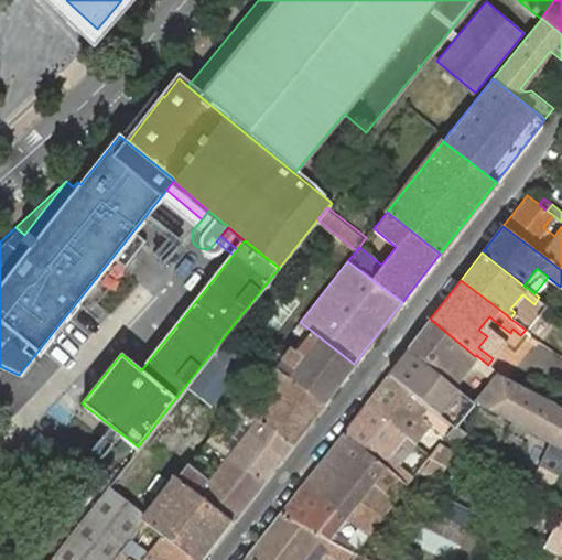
[(478,330),(487,336),(497,323),(489,316),(478,330)]
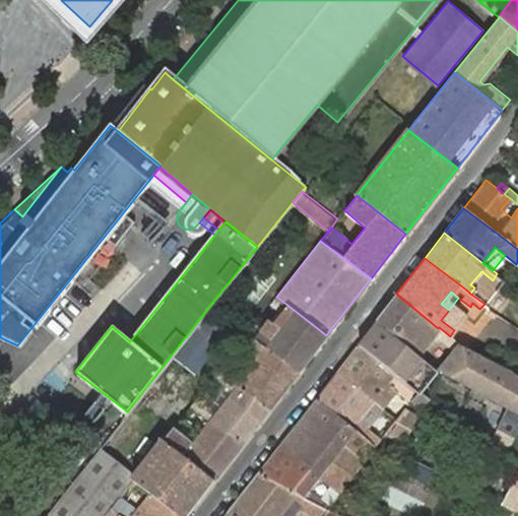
[(377,320),(417,353),(435,332),(446,341),(450,336),(439,327),(438,328),(396,294),(377,320)]
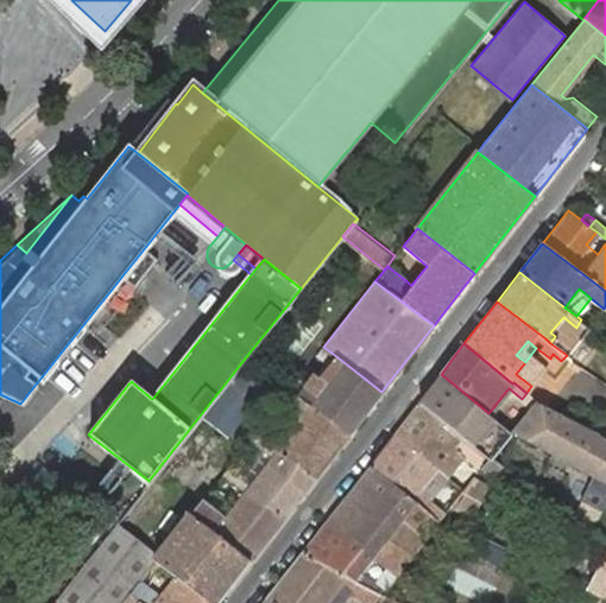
[(348,435),(382,392),(338,357),(323,347),(321,344),(316,353),(326,360),(313,378),(308,383),(297,375),(288,387),(310,404),(348,435)]
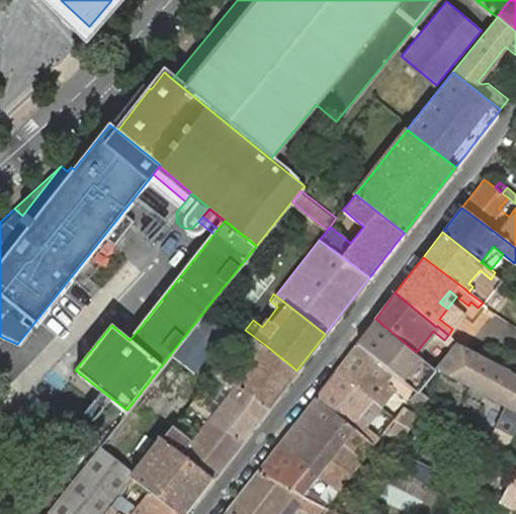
[(414,389),(433,365),(416,352),(375,319),(356,342),(414,389)]
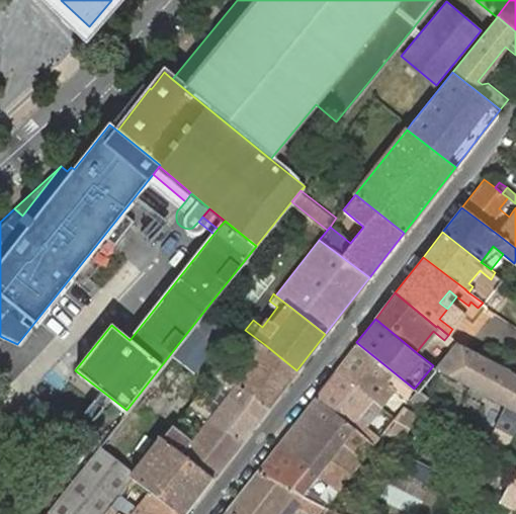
[(268,407),(296,370),(264,344),(245,330),(236,342),(246,350),(236,365),(225,356),(218,366),(236,380),(268,407)]
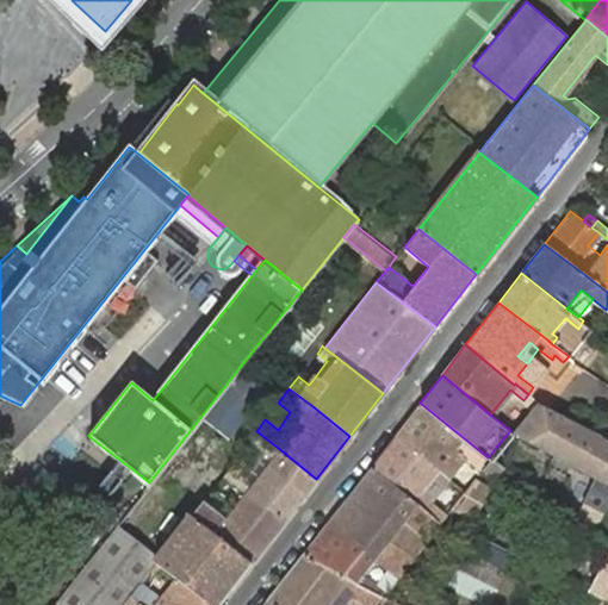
[(531,406),(535,399),(528,394),(523,400),(531,406)]
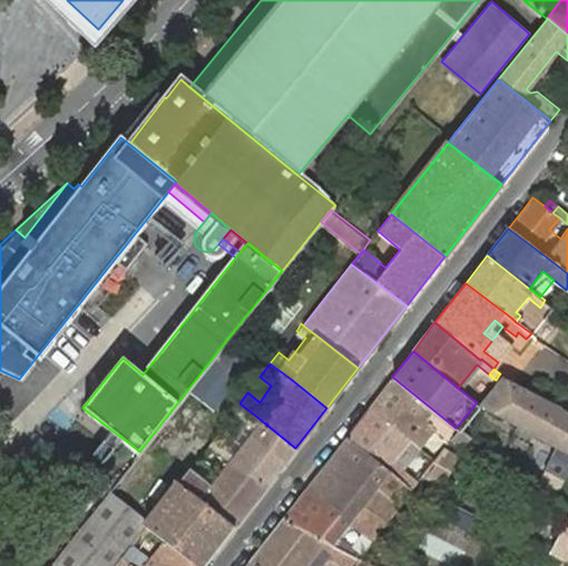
[(567,469),(567,409),(500,373),(496,380),(478,402),(552,446),(541,466),(564,478),(567,469)]
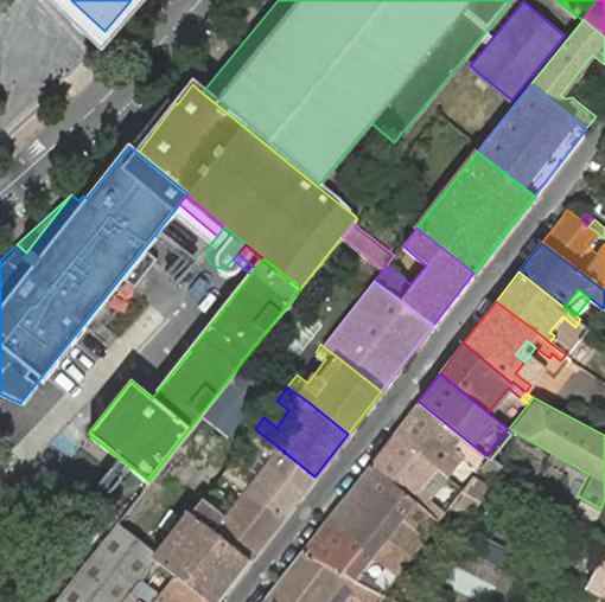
[(477,465),(479,462),(485,455),(418,401),(393,433),(435,466),(445,474),(462,453),(477,465)]
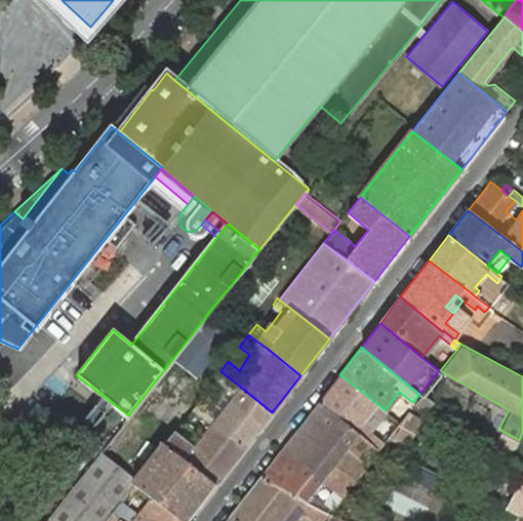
[(243,447),(272,412),(239,386),(220,371),(215,377),(234,392),(220,409),(202,394),(192,408),(210,423),(243,447)]
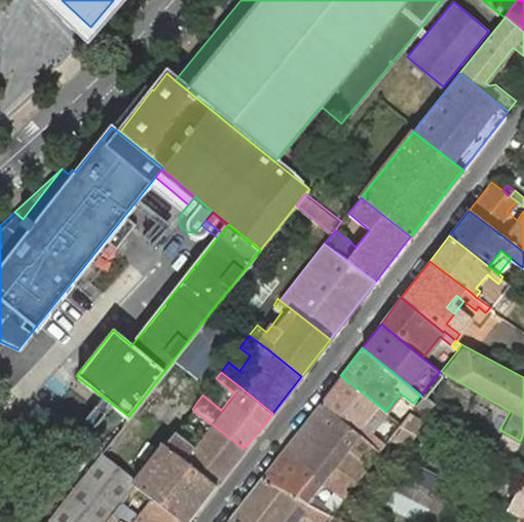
[(378,449),(382,444),(383,442),(370,431),(361,423),(377,404),(340,375),(320,401),(360,434),(378,449)]
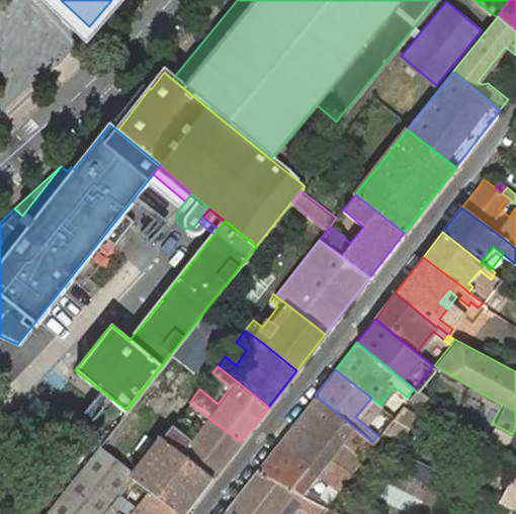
[(338,489),(372,442),(354,427),(315,395),(277,443),(318,474),(333,484),(338,489)]
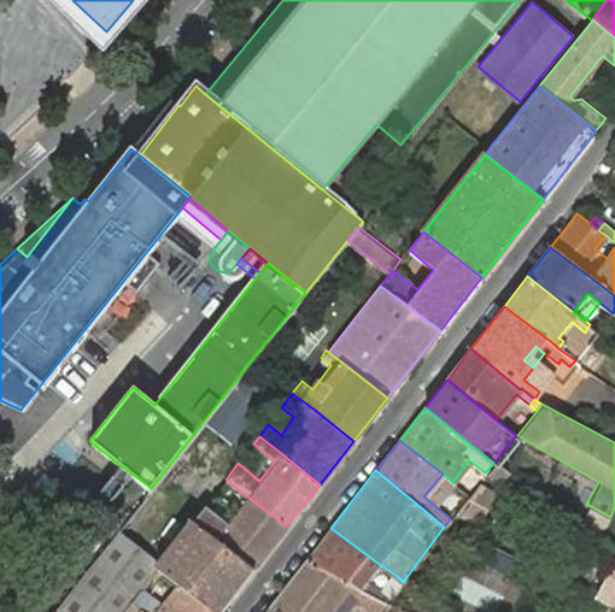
[(423,496),(434,505),(452,482),(443,474),(423,496)]
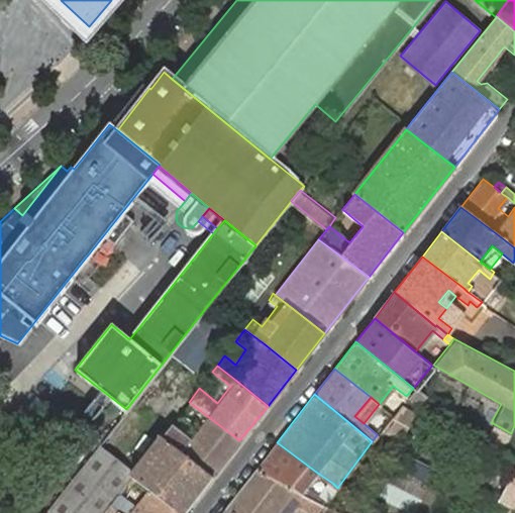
[(392,415),(383,426),(402,436),(414,411),(400,404),(392,415)]
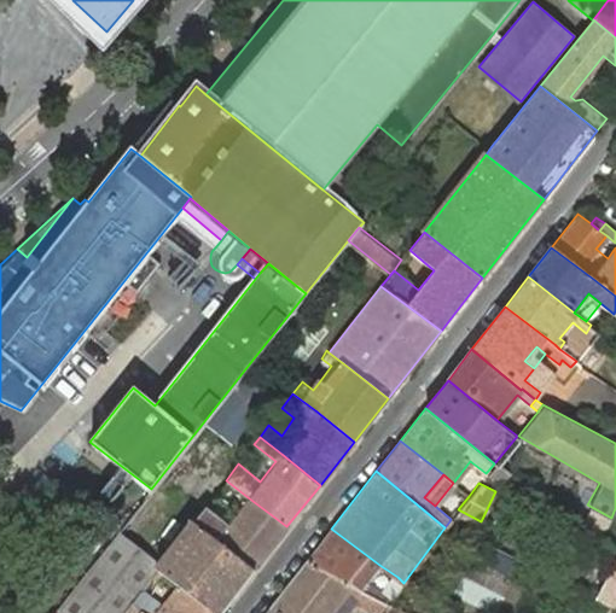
[(253,570),(286,526),(248,497),(221,531),(199,513),(192,521),(253,570)]
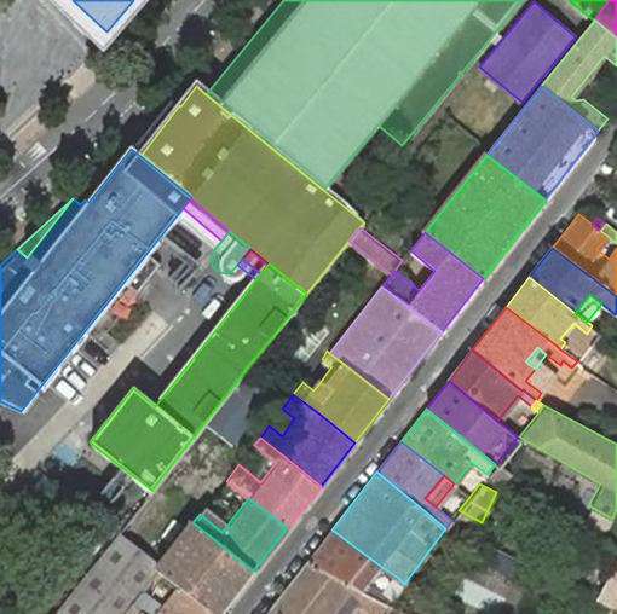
[(214,613),(219,613),(253,571),(192,522),(159,566),(159,567),(159,568),(165,573),(178,585),(214,613)]
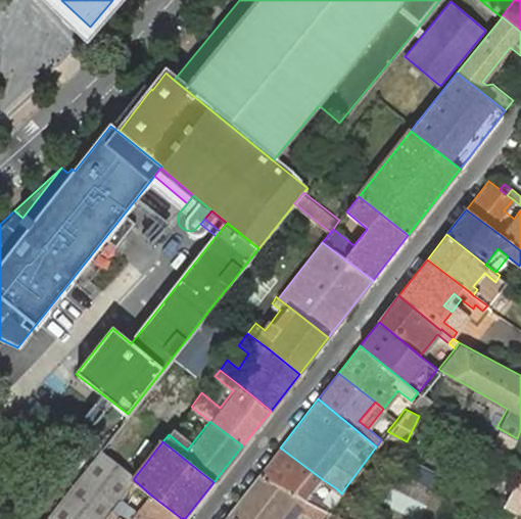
[(304,499),(328,511),(332,505),(310,492),(321,478),(280,447),(258,474),(304,499)]
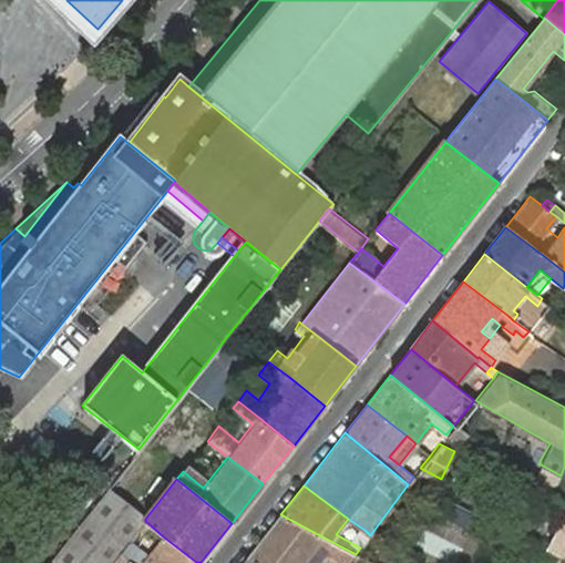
[(145,520),(145,519),(106,490),(106,489),(47,562),(111,562),(120,553),(125,546),(140,526),(145,521),(145,520)]
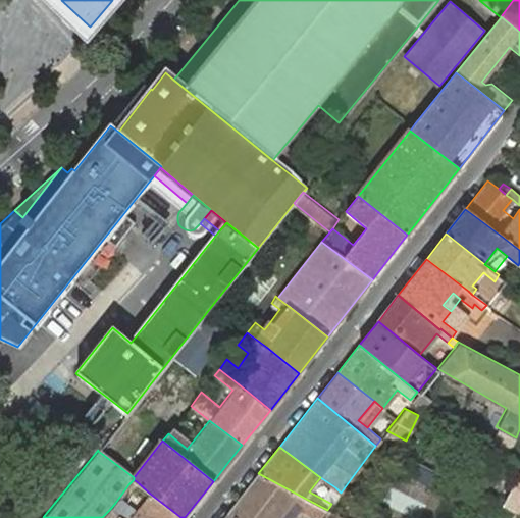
[(409,461),(404,476),(428,484),(433,469),(409,461)]
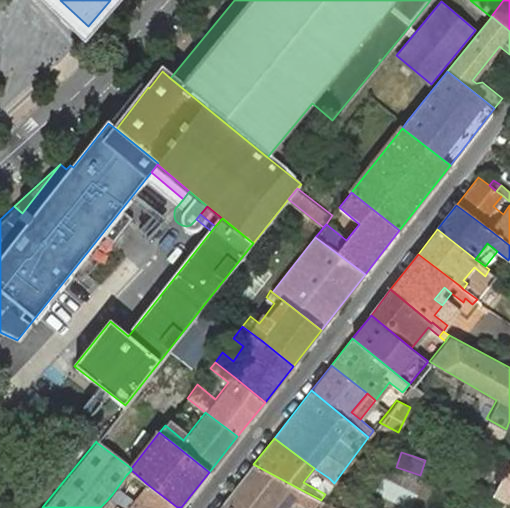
[(491,491),(496,493),(509,467),(509,459),(508,458),(500,472),(499,471),(497,476),(498,477),(491,491)]
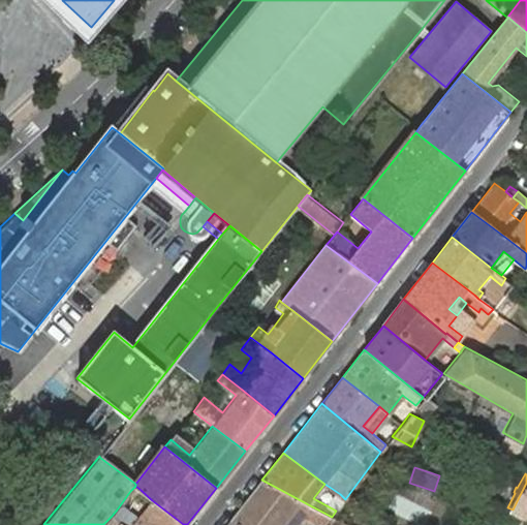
[(238,524),(282,524),(297,506),(305,513),(316,522),(319,518),(328,524),(333,517),(332,517),(308,504),(261,480),(230,520),(238,524)]
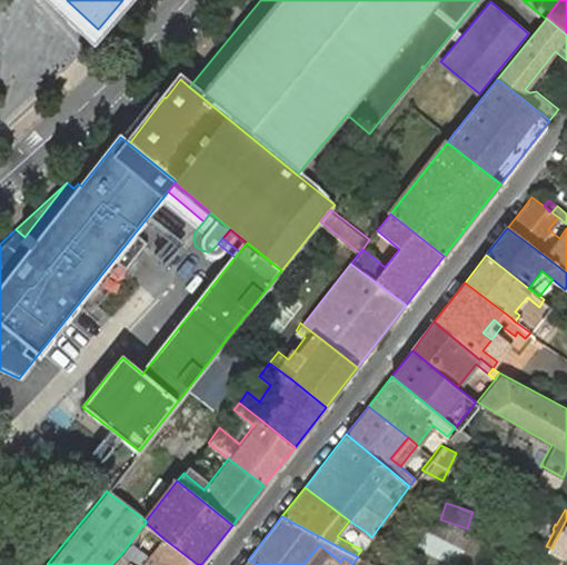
[(566,519),(550,551),(566,558),(566,519)]
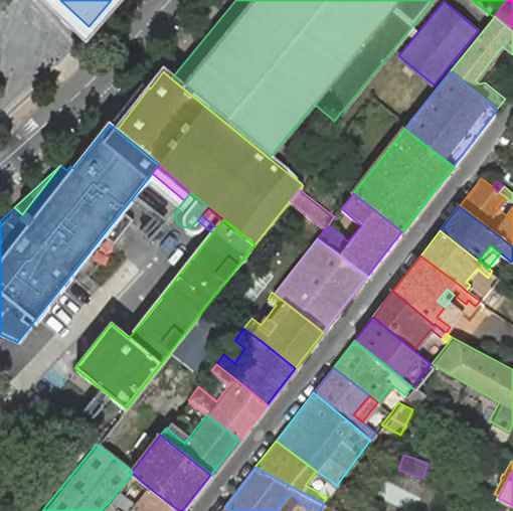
[(132,483),(137,477),(132,473),(127,478),(132,483)]
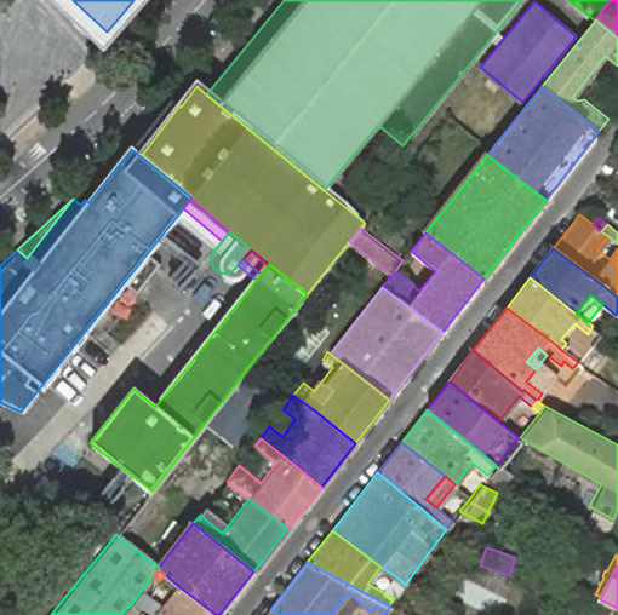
[(394,586),(400,590),(405,585),(399,579),(394,586)]
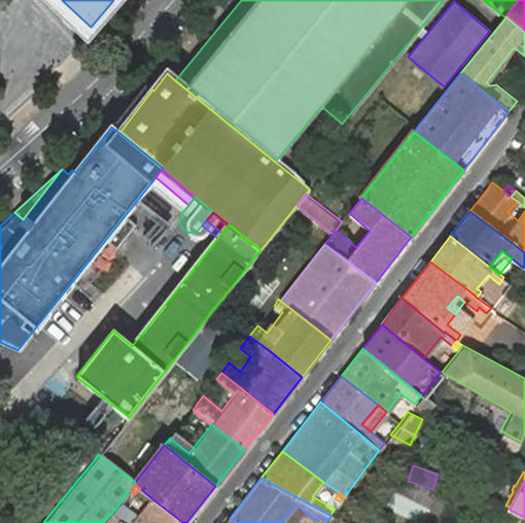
[(123,522),(182,522),(151,498),(134,521),(116,508),(111,514),(123,522)]
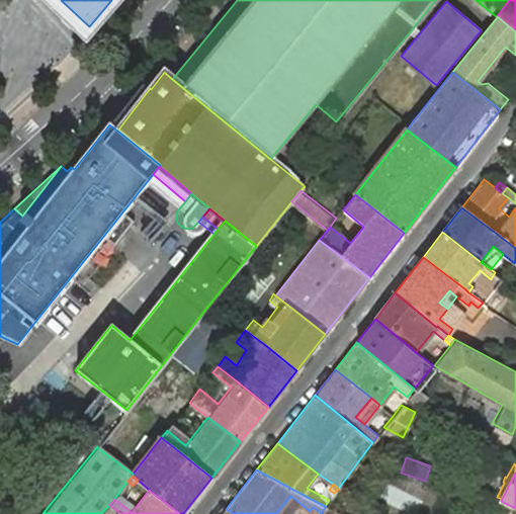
[(290,496),(276,513),(288,513),(298,502),(290,496)]
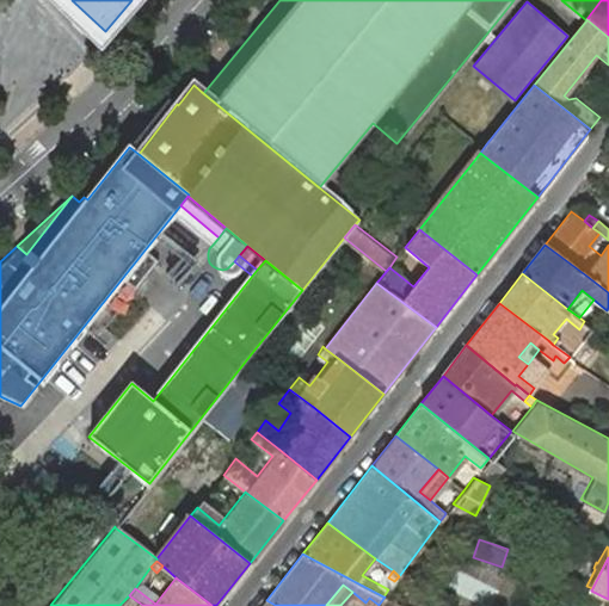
[(142,605),(129,595),(120,605),(142,605)]
